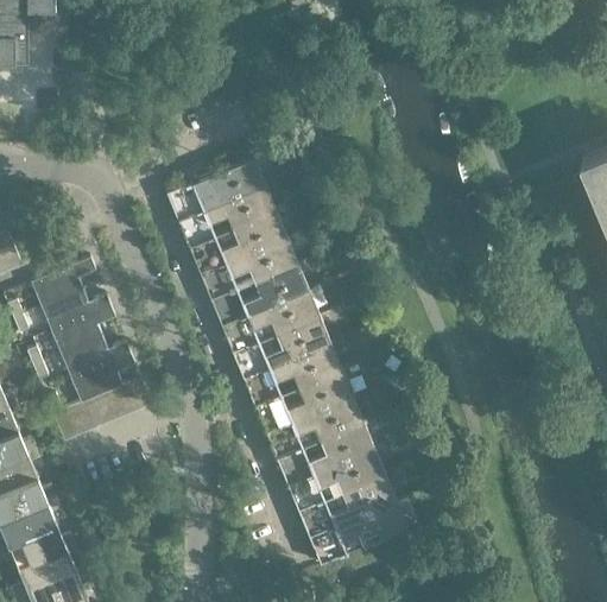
[(0,0),(0,62),(14,62),(14,61),(27,61),(27,10),(54,10),(54,0),(0,0)]
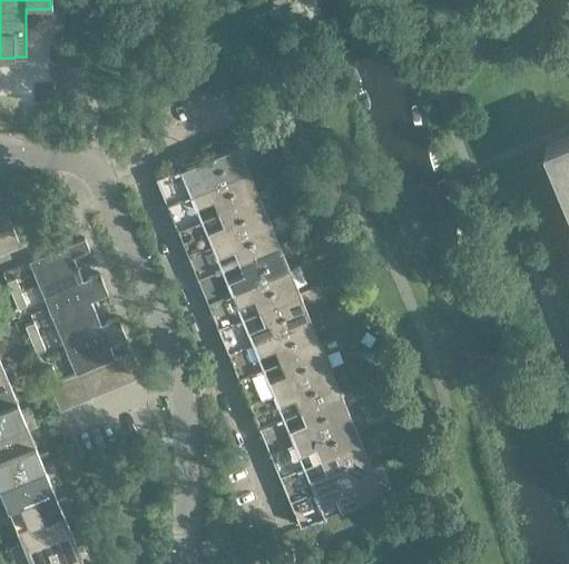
[(12,75),(12,88),(25,88),(25,75),(12,75)]
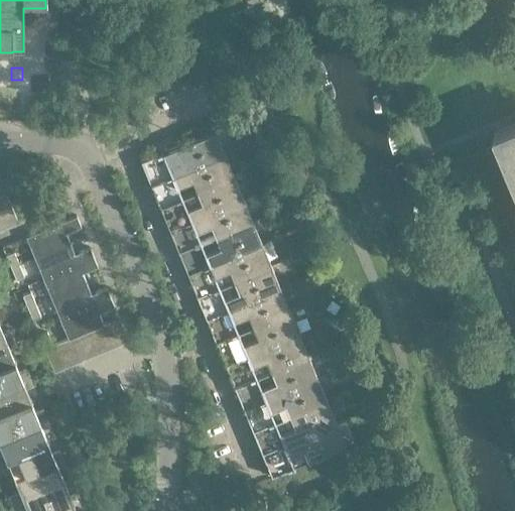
[(514,125),(499,132),(496,134),(514,179),(514,125)]
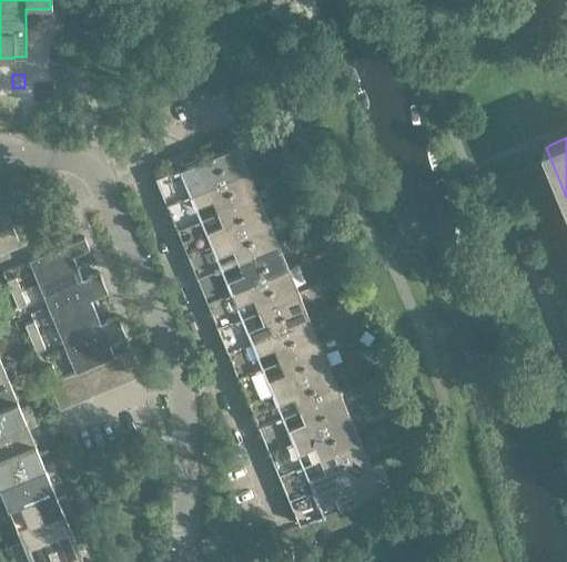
[(238,146),(155,181),(166,207),(249,173),(238,146)]
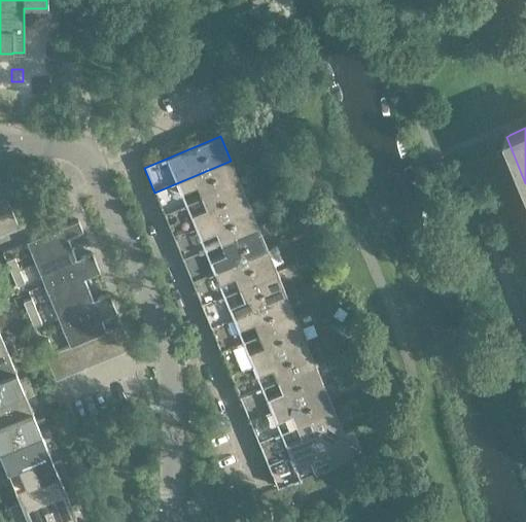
[(231,161),(154,193),(164,215),(240,183),(231,161)]
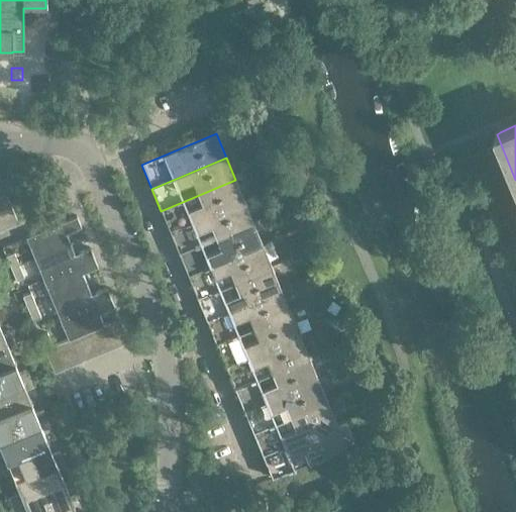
[(235,180),(161,211),(170,233),(244,202),(235,180)]
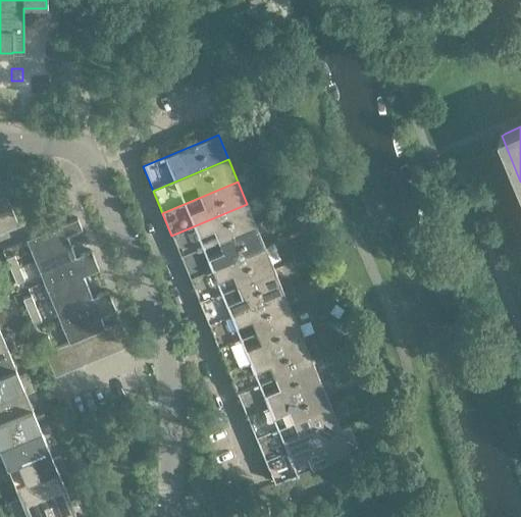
[(6,197),(0,199),(0,210),(10,207),(6,197)]
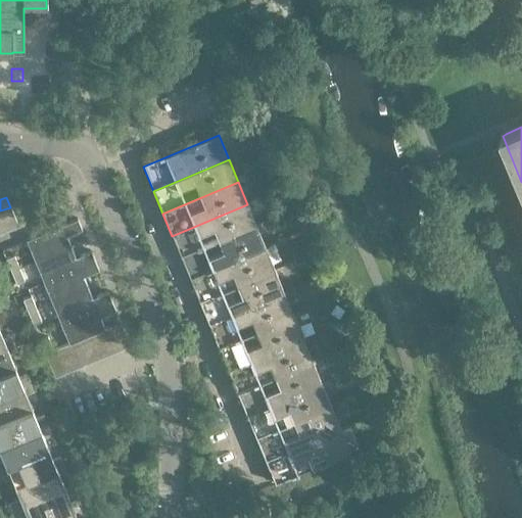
[(247,204),(172,236),(182,260),(256,228),(247,204)]
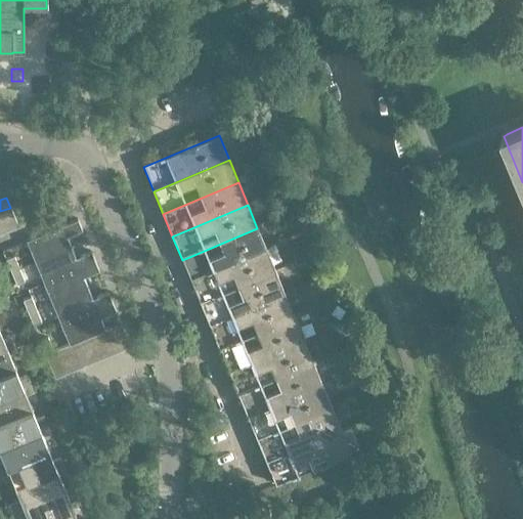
[(10,208),(0,211),(0,224),(14,219),(10,208)]
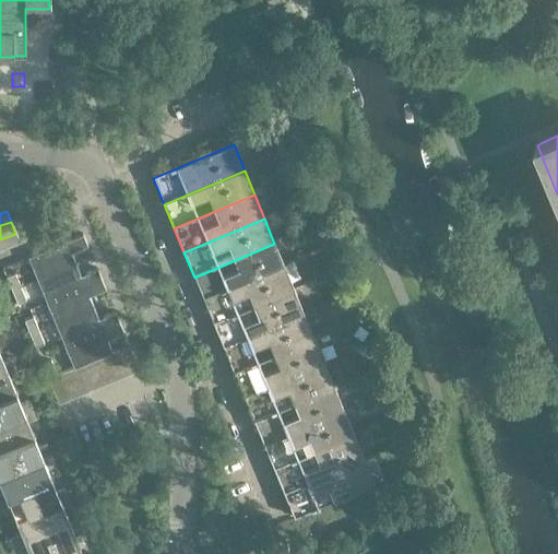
[(15,234),(0,239),(0,252),(21,245),(15,234)]
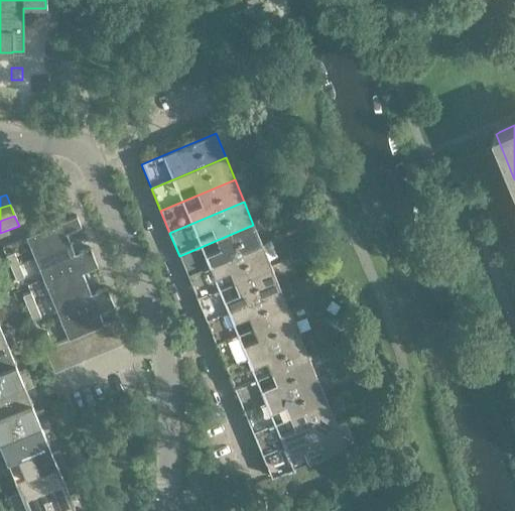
[(77,219),(25,240),(34,261),(71,247),(67,236),(81,229),(77,219)]
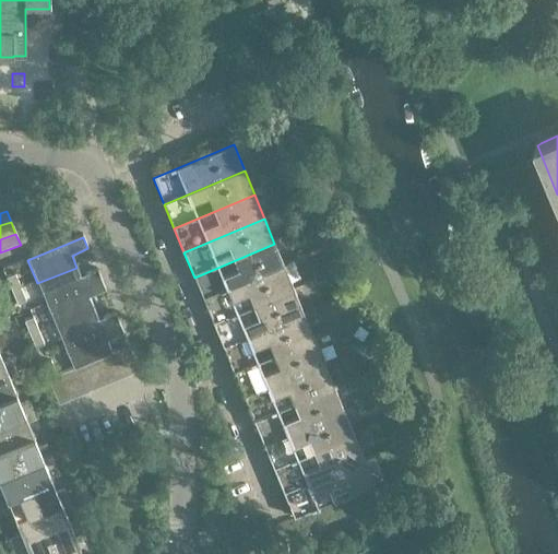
[(274,244),(194,278),(204,301),(285,268),(274,244)]
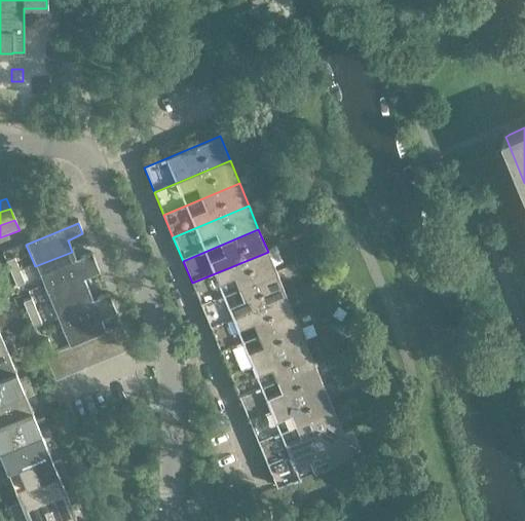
[(72,252),(35,266),(44,287),(96,265),(91,256),(76,262),(72,252)]
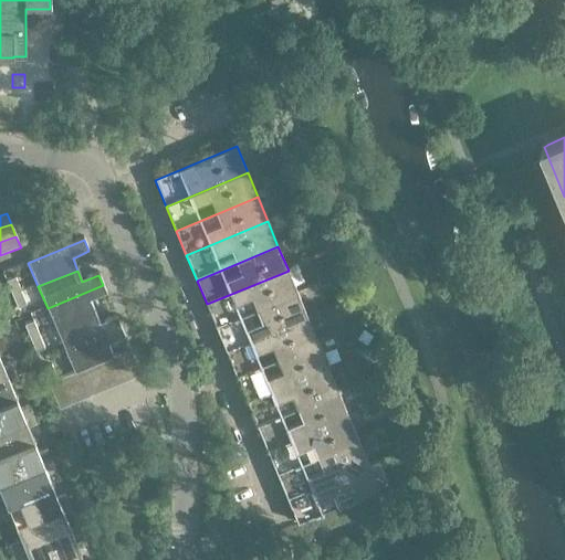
[(289,271),(207,304),(217,329),(299,295),(289,271)]
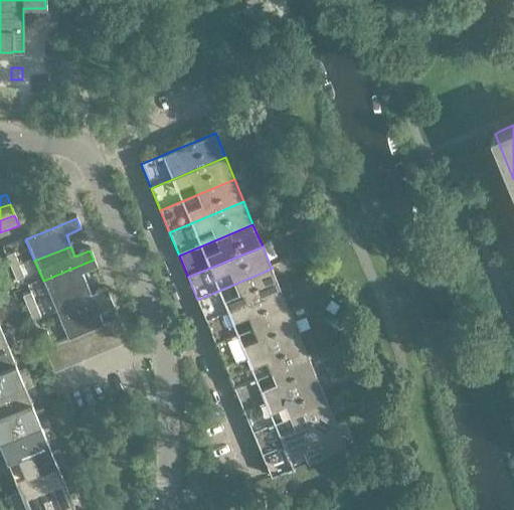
[(6,259),(11,271),(19,267),(14,255),(6,259)]
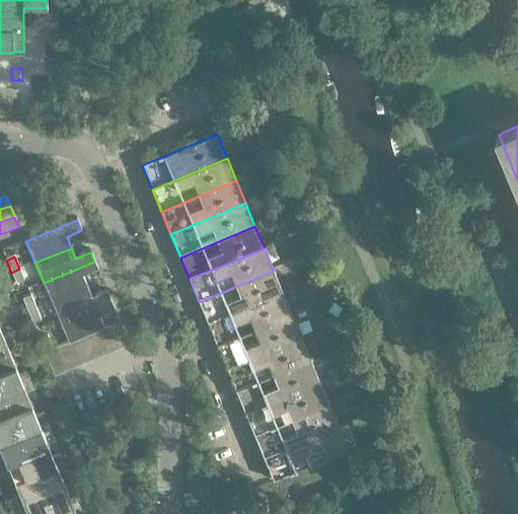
[(94,262),(44,283),(52,303),(88,288),(83,278),(98,272),(94,262)]
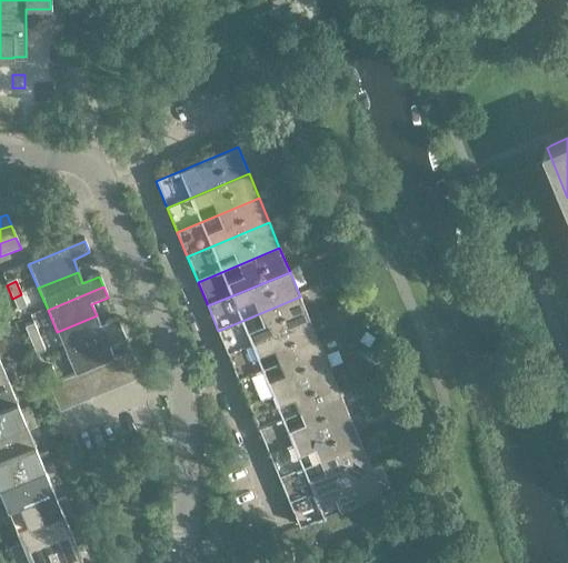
[(21,294),(12,299),(18,312),(27,308),(21,294)]
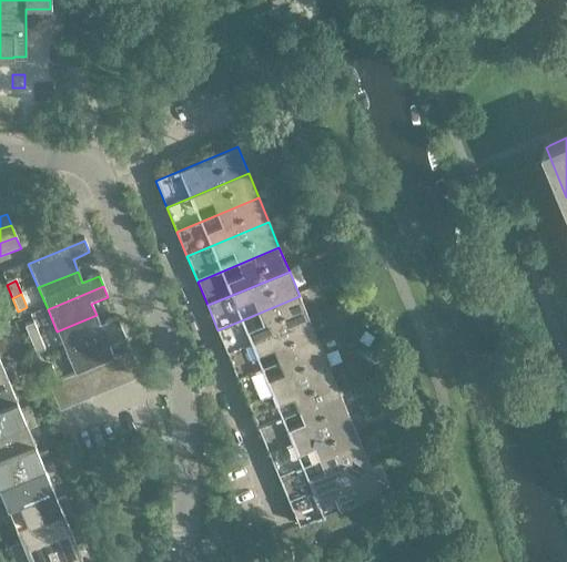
[(300,296),(218,330),(228,355),(310,322),(300,296)]
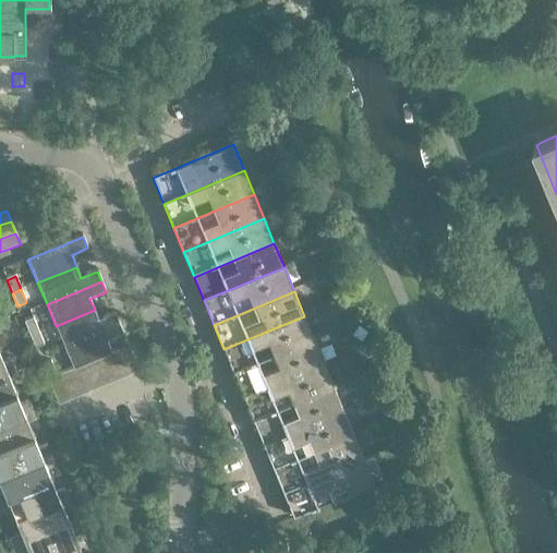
[(325,308),(328,315),(339,310),(337,303),(325,308)]
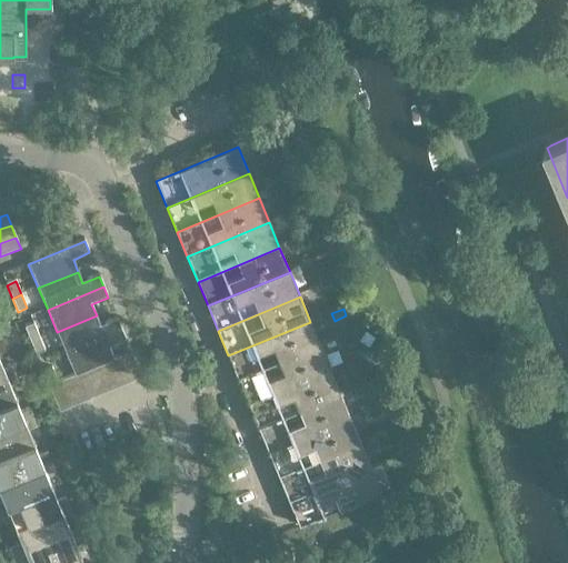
[(97,315),(57,332),(66,354),(121,331),(118,321),(101,328),(97,315)]
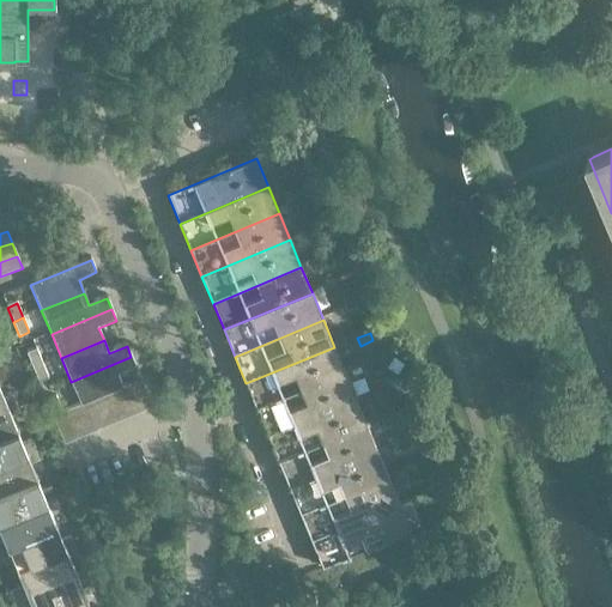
[(334,347),(246,383),(256,410),(345,374),(334,347)]
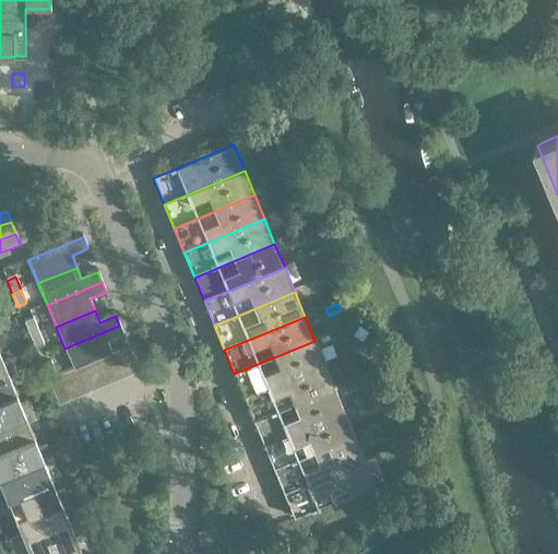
[(33,320),(25,323),(30,337),(38,333),(33,320)]
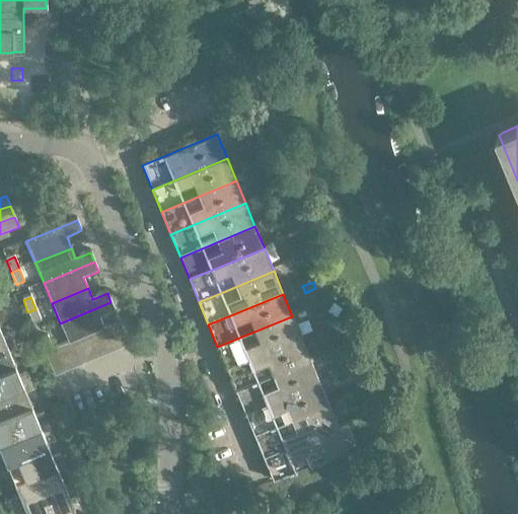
[(111,302),(60,323),(69,344),(77,341),(88,336),(98,332),(104,328),(100,318),(115,311),(111,302)]
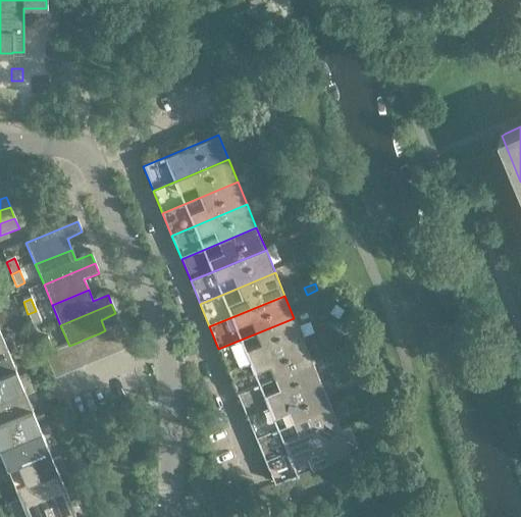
[(36,311),(28,314),(34,327),(41,323),(36,311)]
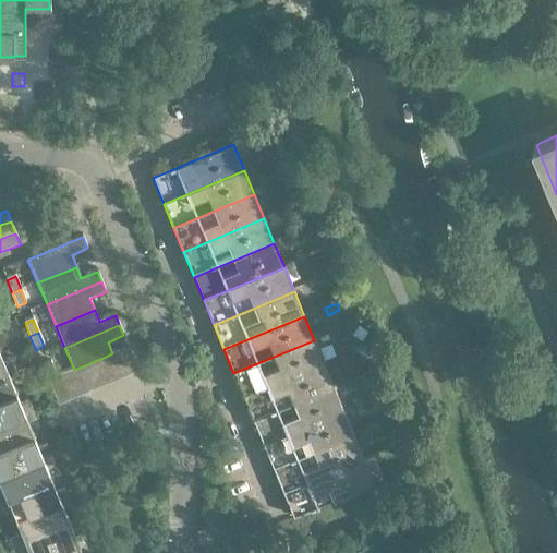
[(314,340),(233,373),(244,398),(325,365),(314,340)]
